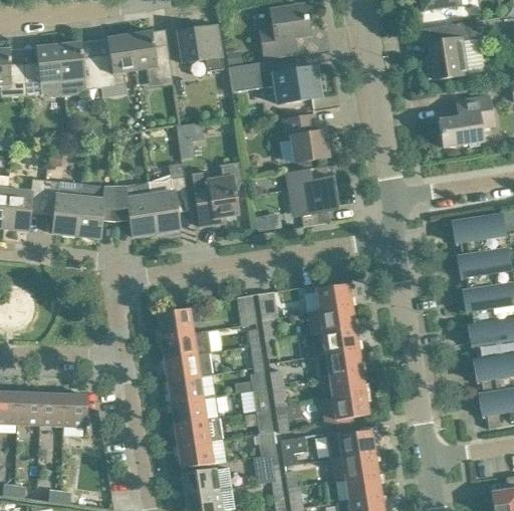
[(421,0),(423,10),(430,8),(433,11),(440,10),(443,6),(460,4),(459,0),(421,0)]
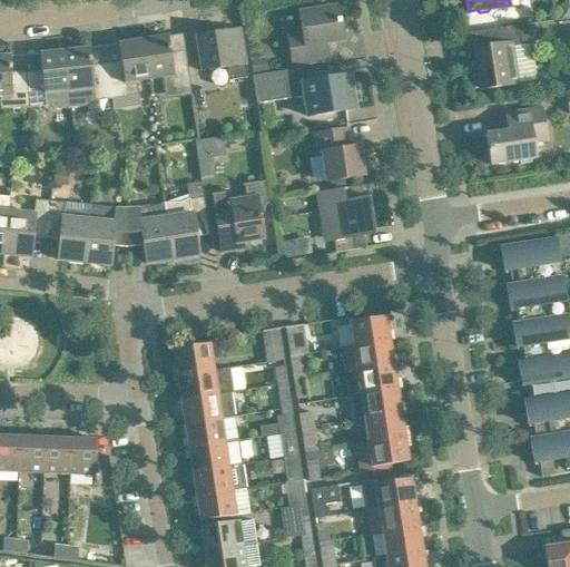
[(325,40),(343,38),(340,17),(337,17),(335,5),(300,10),(303,32),(287,35),(292,62),(328,57),(325,40)]
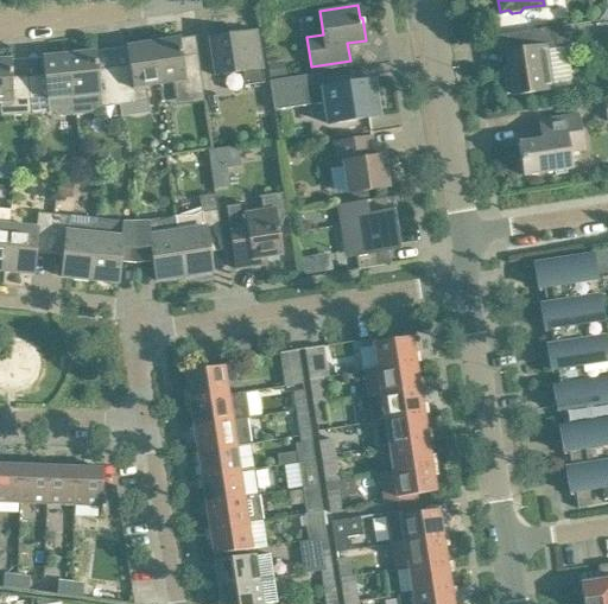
[(546,48),(565,45),(562,23),(506,32),(508,49),(505,50),(510,75),(505,76),(507,90),(512,90),(512,94),(552,87),(546,48)]
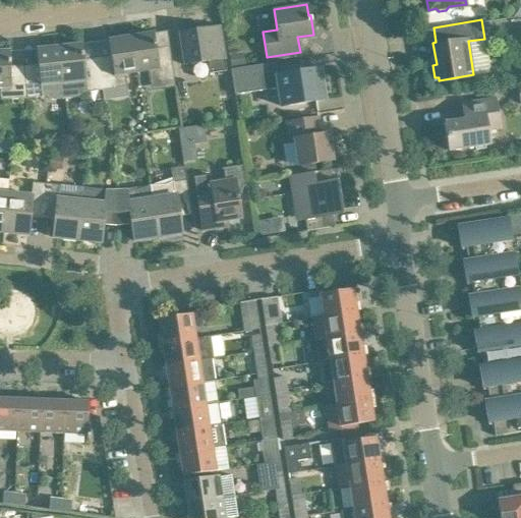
[(226,68),(223,45),(220,24),(179,31),(184,63),(208,59),(210,71),(226,68)]
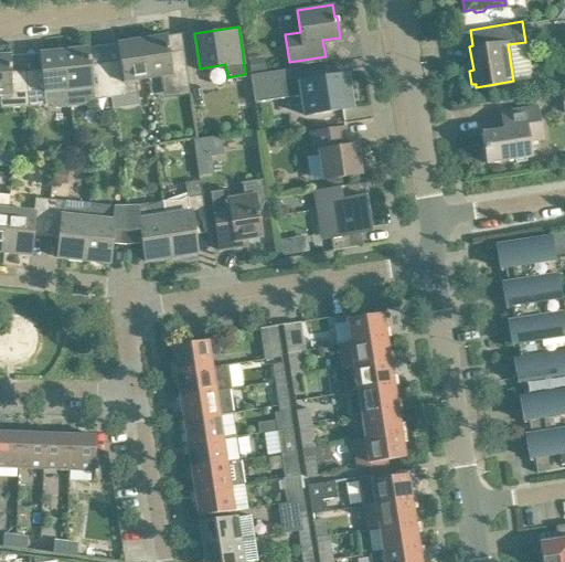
[(167,33),(141,38),(148,76),(161,75),(163,87),(173,85),(189,83),(184,55),(170,56),(167,33)]
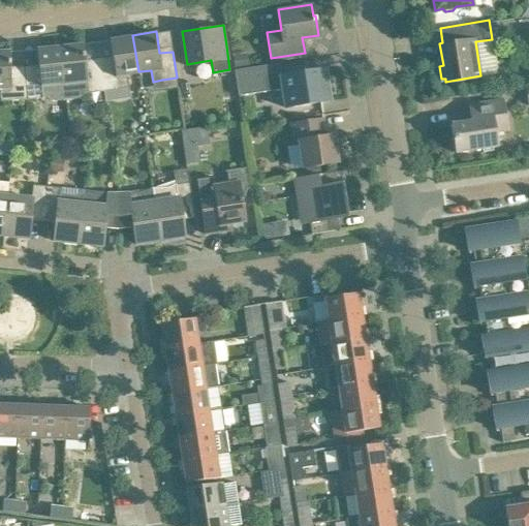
[(114,60),(99,62),(103,90),(128,86),(127,73),(138,71),(132,35),(110,38),(114,60)]
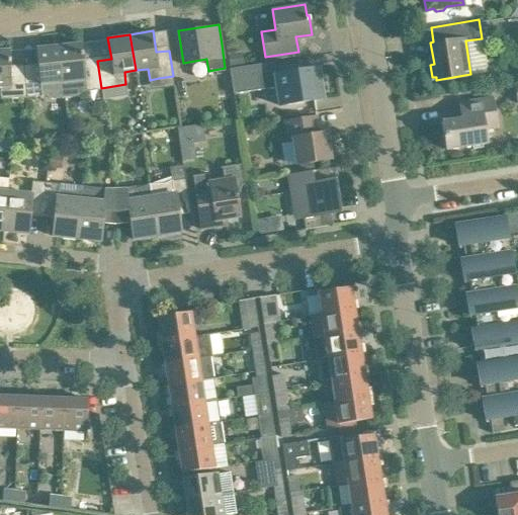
[(81,41),(59,44),(64,95),(76,94),(79,93),(81,90),(101,88),(97,61),(84,64),(81,41)]
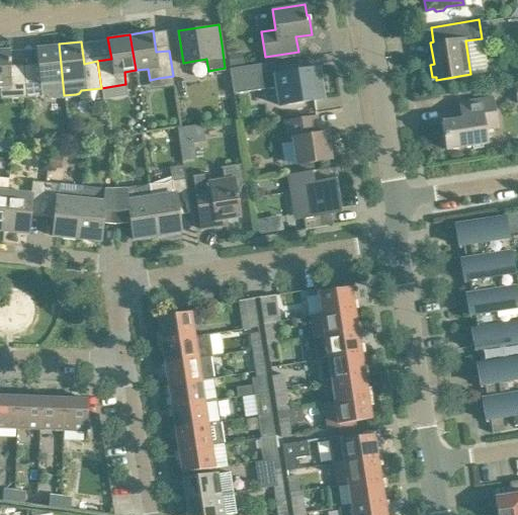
[(38,68),(24,69),(26,96),(47,94),(49,95),(50,96),(52,96),(64,95),(59,44),(36,47),(38,68)]
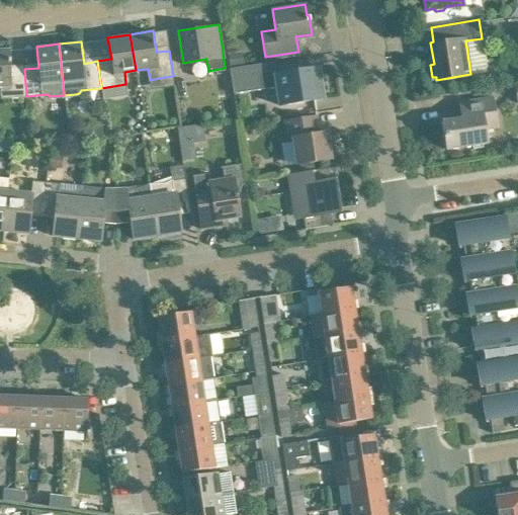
[(9,49),(0,49),(0,96),(26,96),(24,69),(10,70),(9,49)]
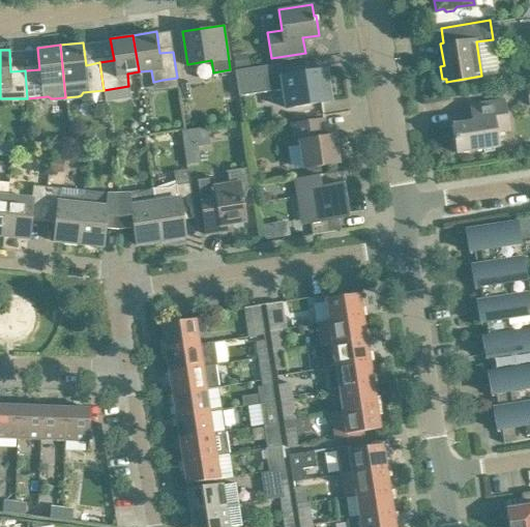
[(281,61),(235,68),(238,94),(283,87),(286,106),(329,98),(325,68),(283,75),(281,61)]
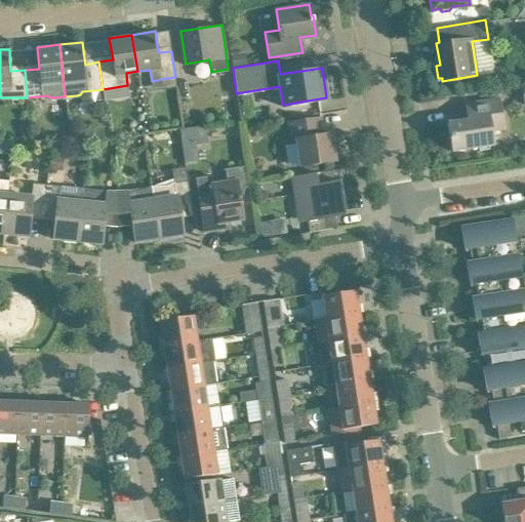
[(465,103),(468,118),(448,121),(452,150),(478,146),(479,150),(489,148),(488,145),(493,144),(491,129),(503,127),(498,96),(465,103)]
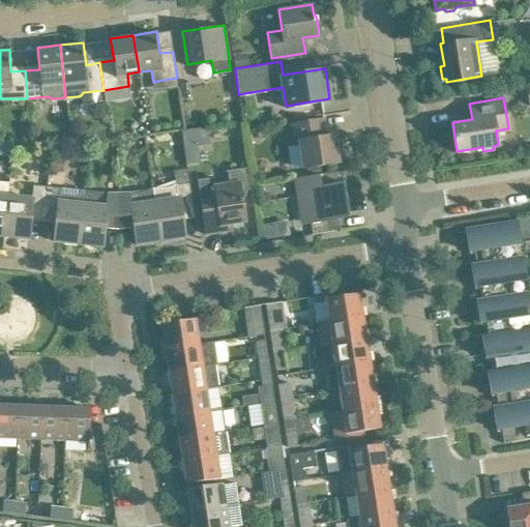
[(324,117),(291,122),(294,142),(299,141),(302,167),(318,164),(339,160),(334,134),(326,136),(324,117)]
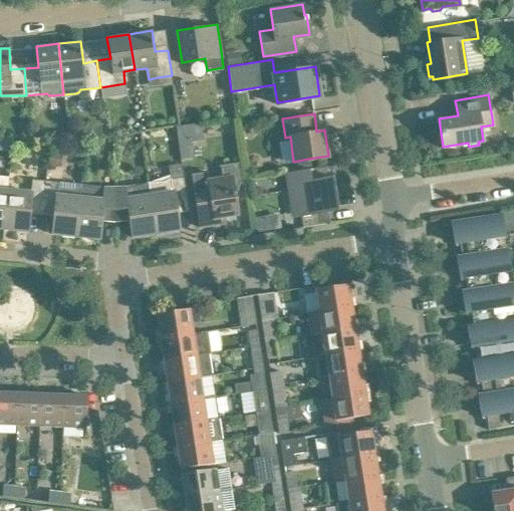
[(207,171),(191,173),(196,206),(199,225),(215,223),(226,221),(225,215),(238,213),(235,191),(237,191),(240,183),(242,182),(242,184),(244,183),(240,161),(219,164),(219,166),(220,166),(222,177),(208,179),(207,171)]
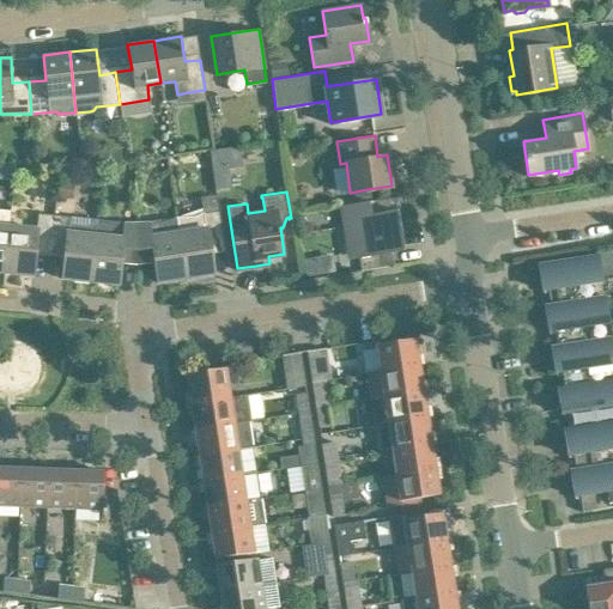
[(204,212),(176,217),(186,276),(214,272),(210,245),(224,243),(220,220),(219,209),(217,194),(200,196),(204,212)]
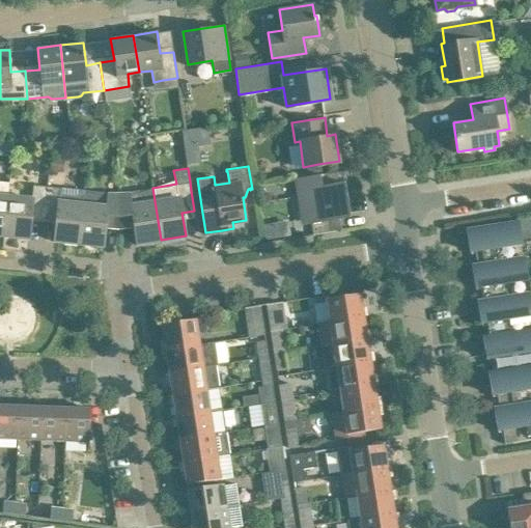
[(348,169),(295,177),(297,191),(301,191),(306,222),(314,220),(316,232),(334,229),(332,218),(347,215),(343,185),(352,184),(348,169)]
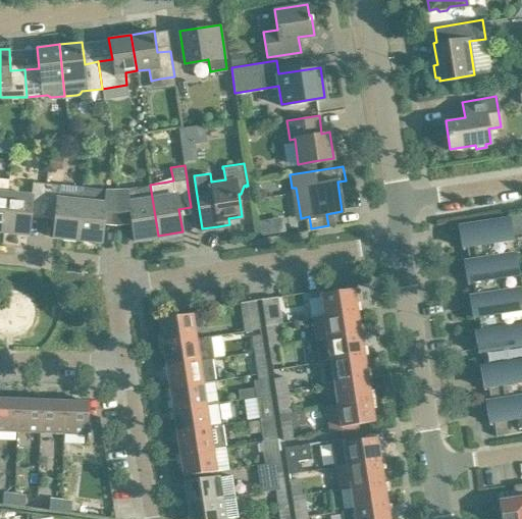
[(0,229),(4,230),(8,193),(9,178),(0,176),(0,229)]
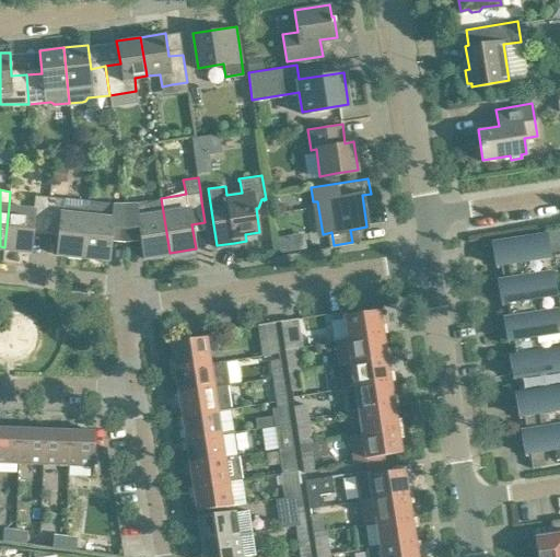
[(33,225),(46,227),(49,196),(35,194),(33,209),(9,207),(4,247),(31,250),(33,225)]
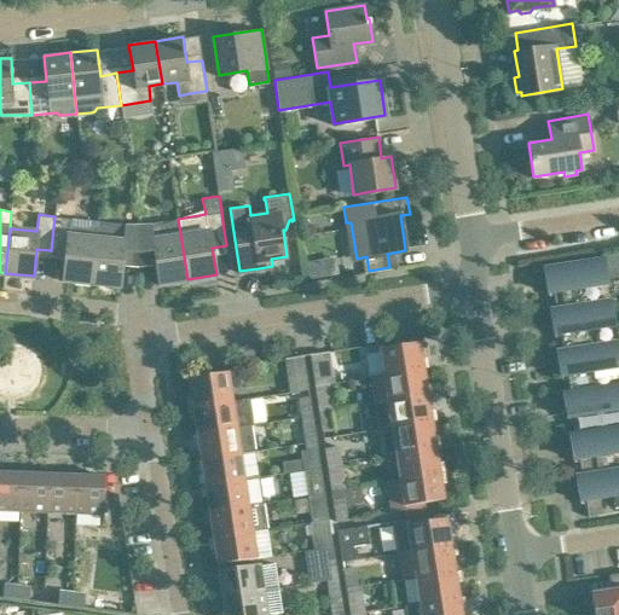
[(62,279),(91,282),(98,220),(55,216),(51,250),(65,253),(62,279)]
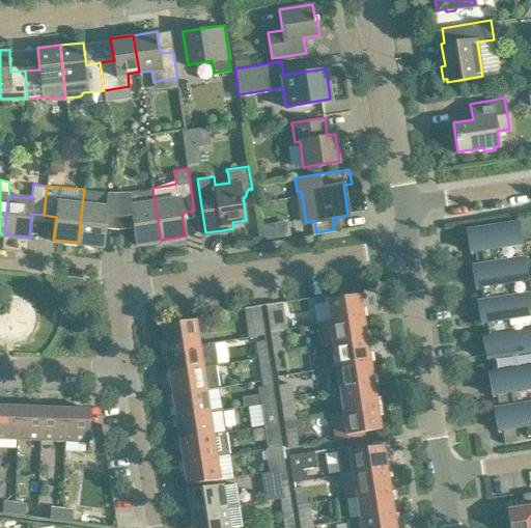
[(130,191),(118,191),(119,223),(119,228),(134,226),(136,244),(161,240),(152,188),(130,191)]
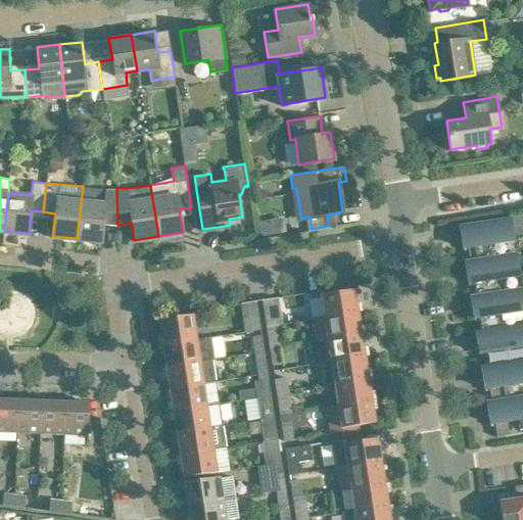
[(83,186),(77,238),(101,241),(103,224),(117,225),(117,220),(116,188),(105,188),(83,186)]
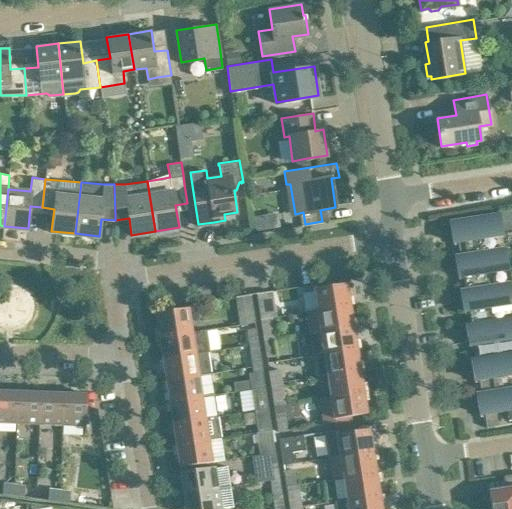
[(455,254),(455,255),(509,246),(506,232),(501,232),(498,212),(449,220),(453,242),(458,241),(459,253),(455,254)]
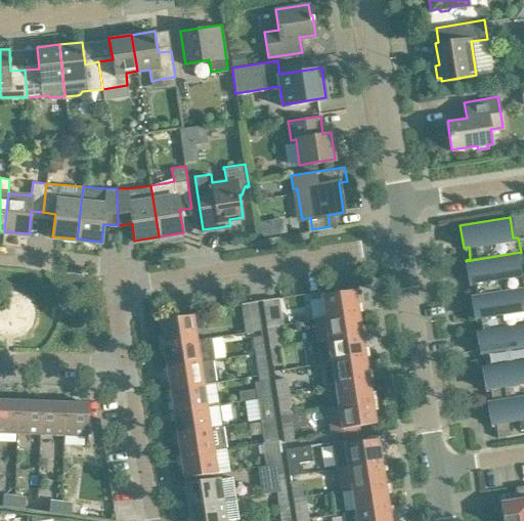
[(471,295),(471,296),(523,288),(523,274),(523,272),(519,273),(516,253),(521,253),(521,252),(466,261),(469,283),(474,281),(476,295),(471,295)]
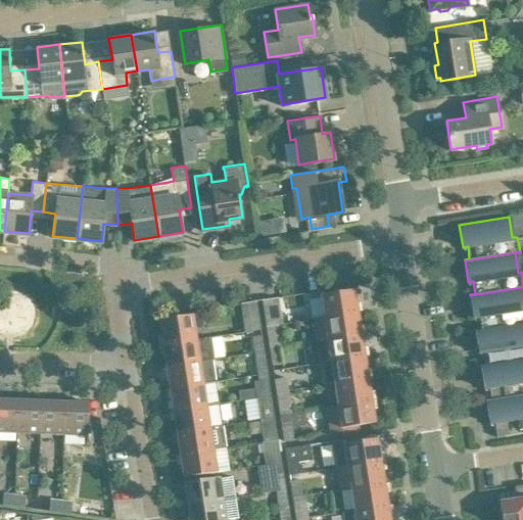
[(475,330),(522,323),(522,305),(520,288),(522,287),(470,295),(473,317),(478,317),(480,329),(475,330)]
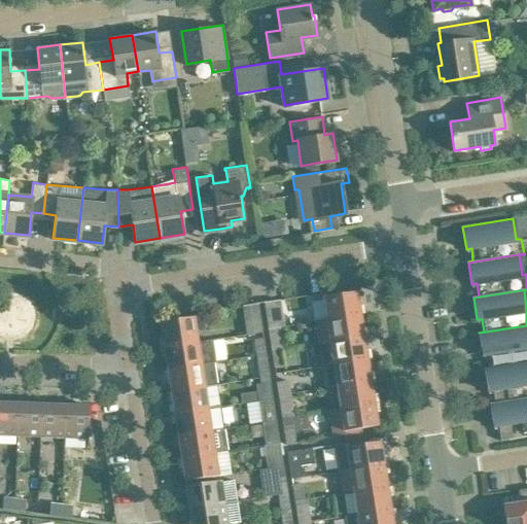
[(323,295),(326,318),(360,313),(357,290),(323,295)]
